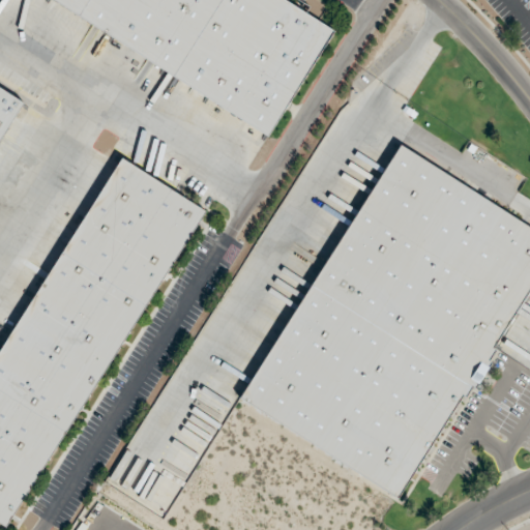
[(48,0),(285,0),(332,30),(266,137),(48,0)]
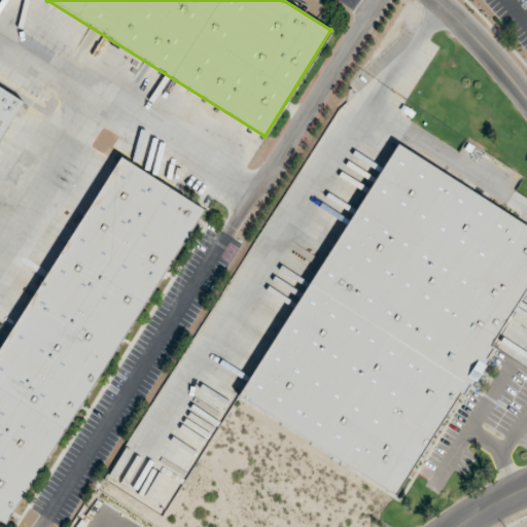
[(0,88),(22,102),(0,136),(0,88)]
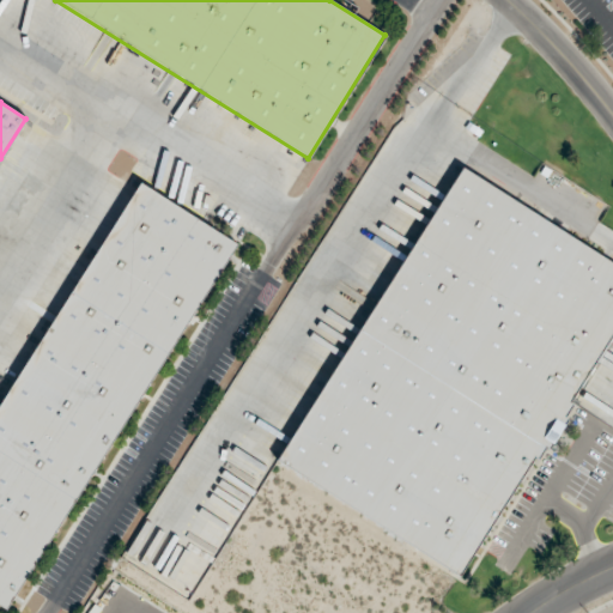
[(274,459),(457,576),(534,456),(538,459),(545,447),(548,449),(568,418),(564,417),(571,405),(569,402),(612,332),(612,263),(461,167),(274,459)]
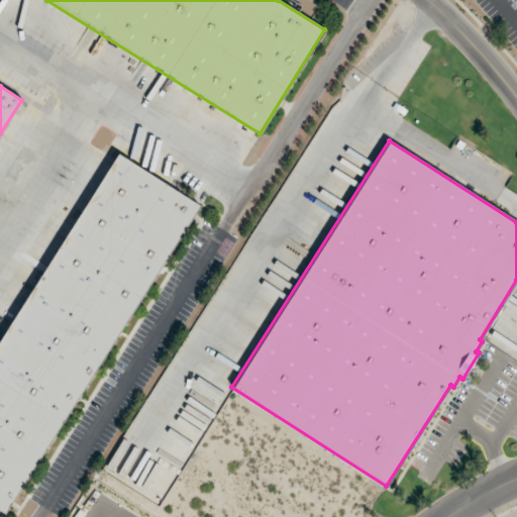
[(61,244),(119,153),(200,205),(142,296),(61,244)]
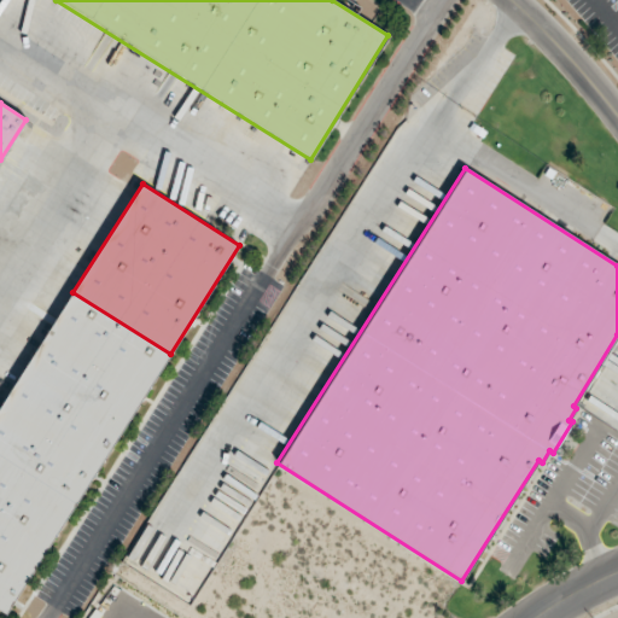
[(0,450),(0,406),(73,292),(170,354),(77,501),(0,450)]
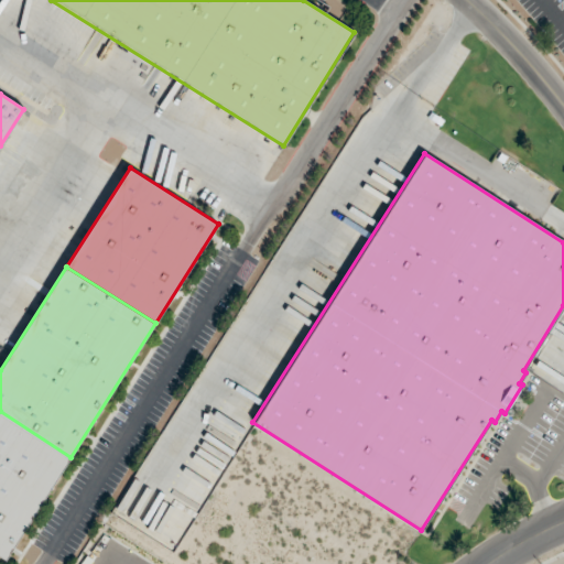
[(0,554),(6,559),(71,457),(0,411),(0,554)]
